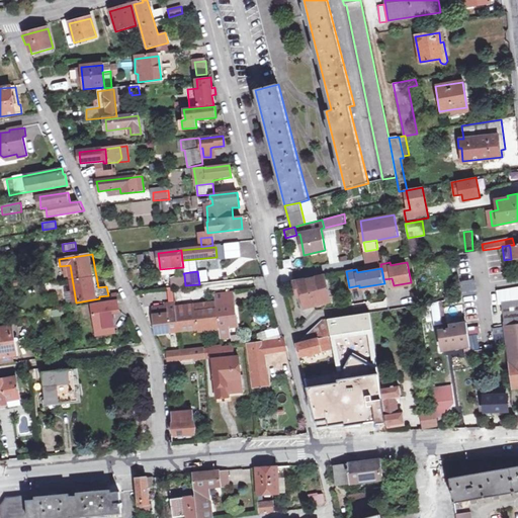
[(184,275),(175,276),(169,280),(170,287),(185,285),(184,275)]
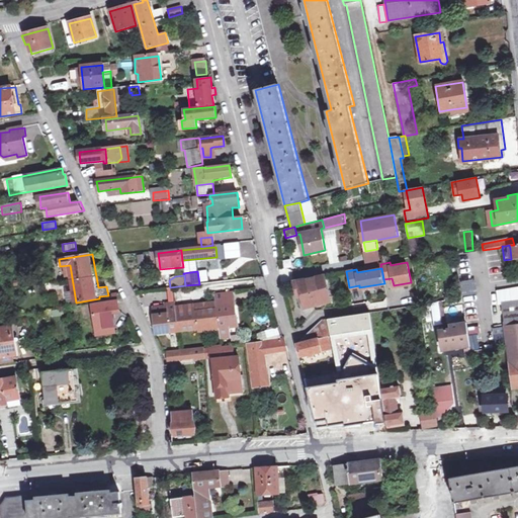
[(325,276),(293,283),(296,293),(300,293),(305,308),(331,301),(325,276)]
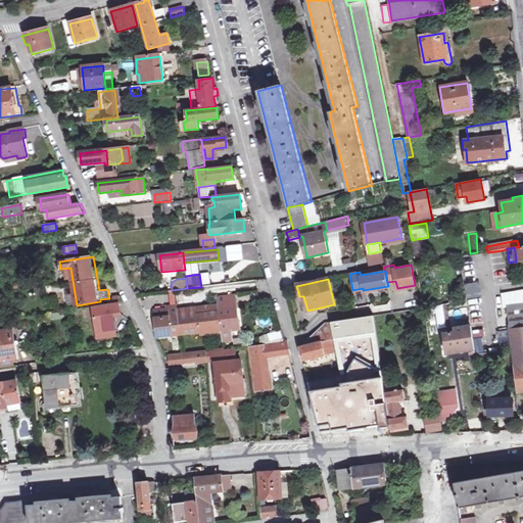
[(155,313),(157,337),(238,327),(235,294),(217,297),(218,304),(176,310),(177,316),(170,317),(169,311),(155,313)]
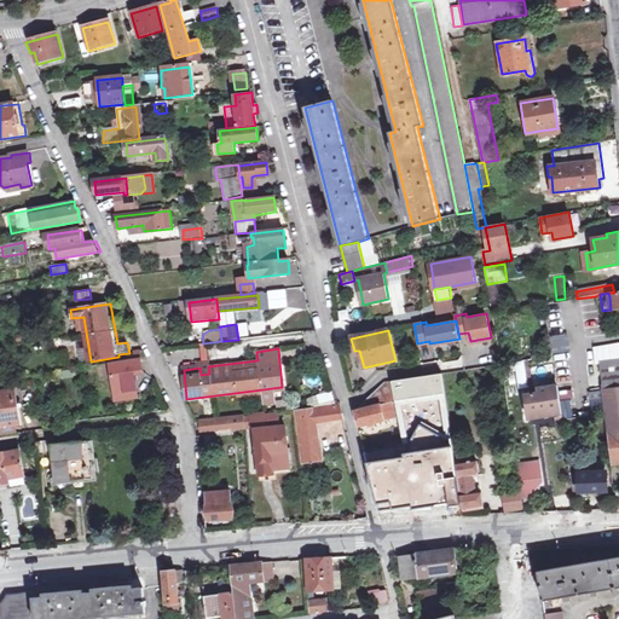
[(111,364),(115,393),(138,389),(137,371),(144,371),(142,359),(111,364)]
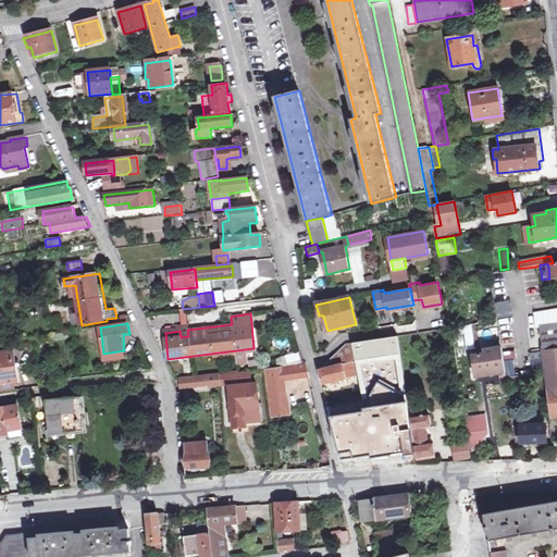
[(556,325),(541,327),(552,419),(556,418),(556,325)]
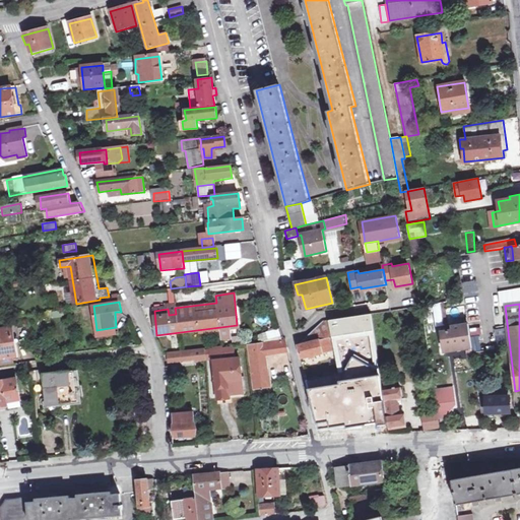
[(334,350),(330,329),(329,321),(323,322),(298,346),(301,359),(334,350)]
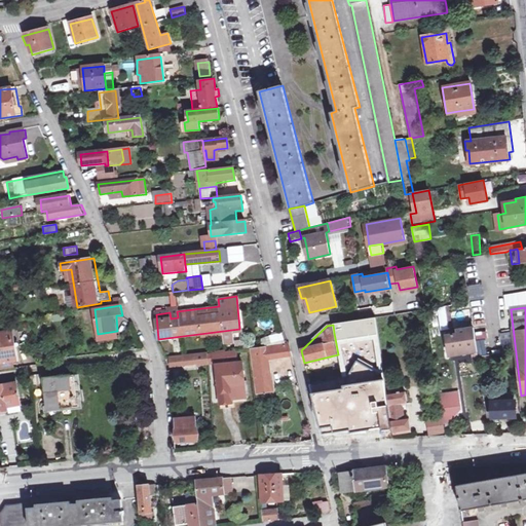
[(474,327),(454,330),(455,334),(447,336),(450,355),(471,352),(473,364),(479,363),(474,327)]
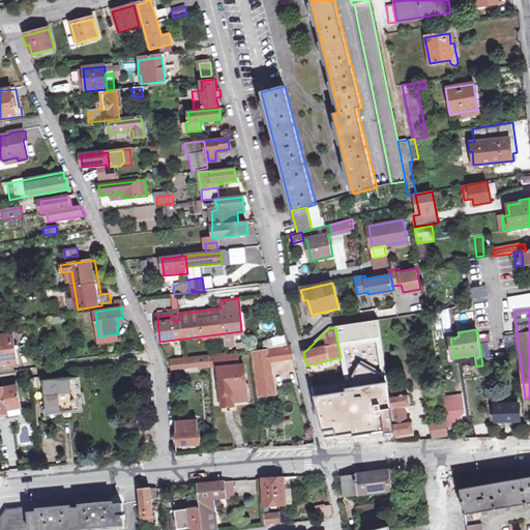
[(12,334),(0,336),(0,365),(17,363),(15,348),(12,334)]
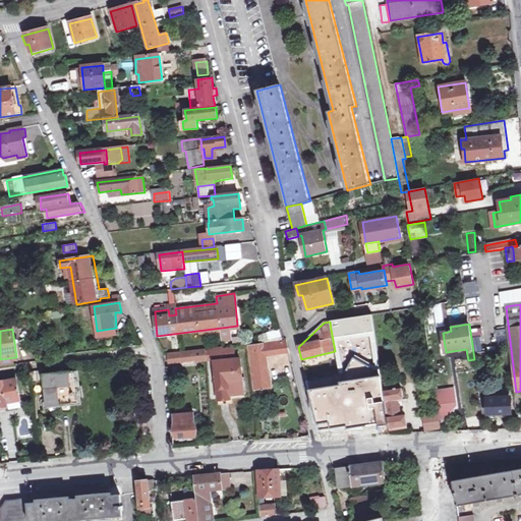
[(261,357),(267,356),(290,353),(288,342),(247,347),(253,390),(270,389),(268,369),(262,370),(261,357)]
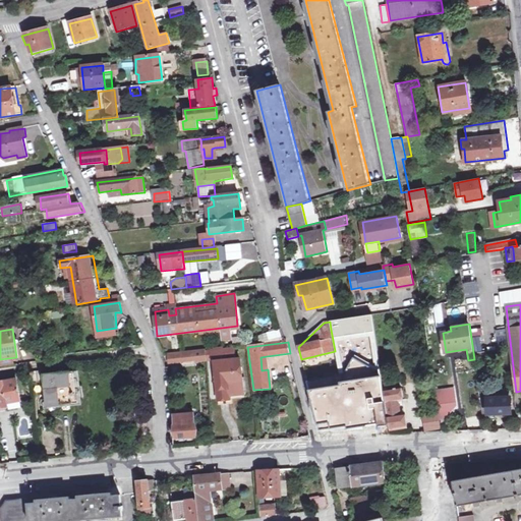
[(227,360),(226,349),(207,351),(206,350),(192,351),(193,360),(207,360),(207,361),(212,360),(212,361),(214,361),(218,400),(229,399),(228,395),(242,394),(239,359),(234,359),(227,360)]
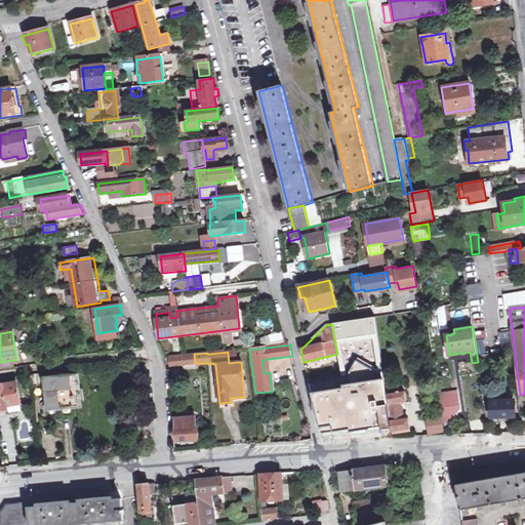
[(183,356),(169,357),(170,366),(184,364),(183,356)]
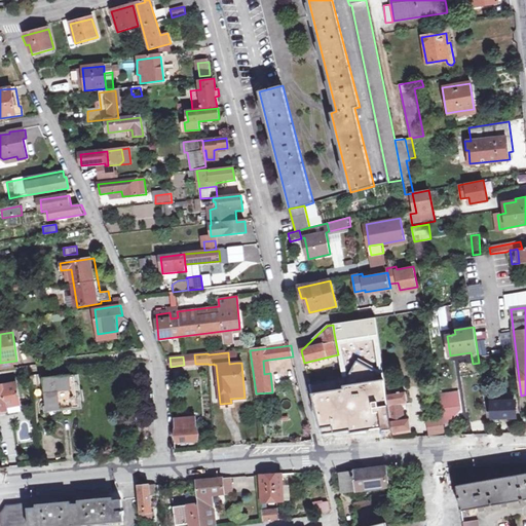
[(70,371),(46,374),(46,381),(44,382),(45,384),(46,398),(48,413),(82,410),(79,378),(71,379),(70,371)]
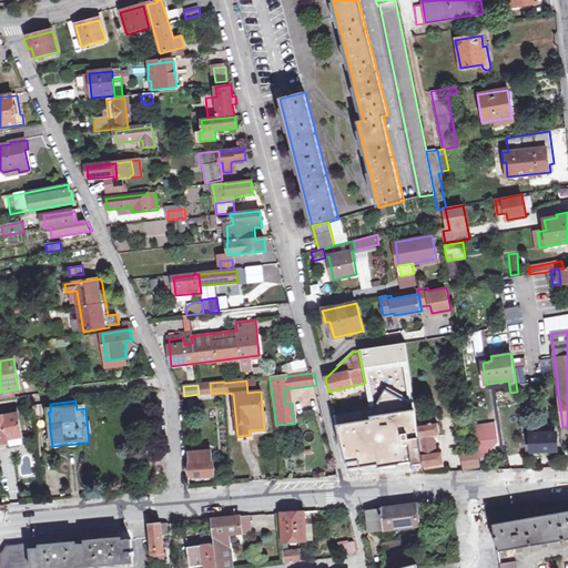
[(36,416),(49,415),(48,413),(50,412),(50,404),(34,406),(36,416)]
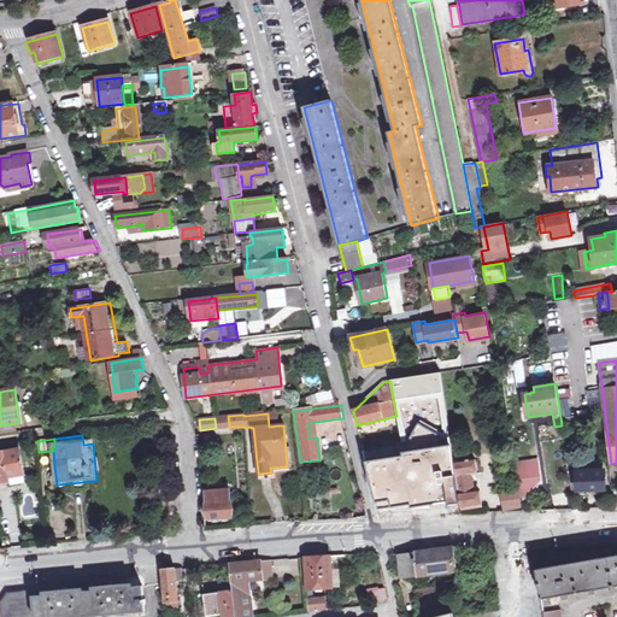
[(453,450),(462,509),(482,505),(475,458),(462,460),(460,448),(453,450)]
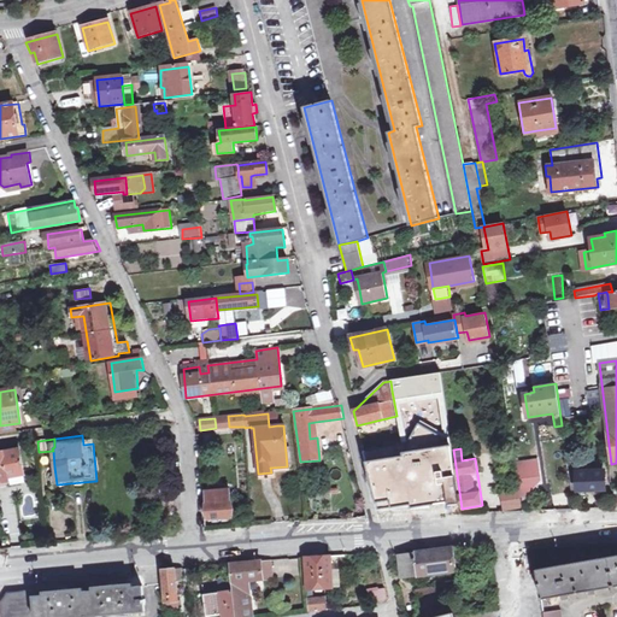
[(0,453),(0,483),(25,480),(22,457),(21,450),(0,453)]
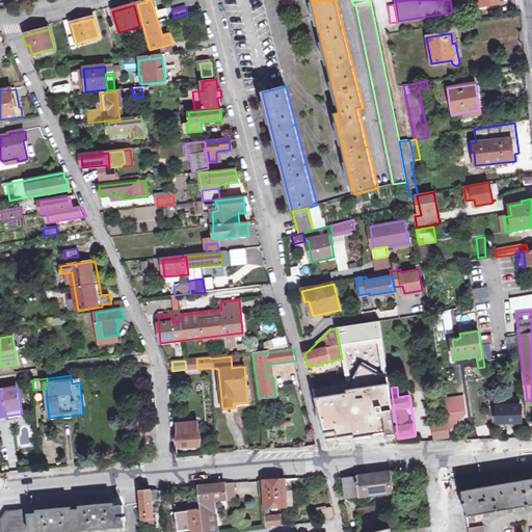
[(445,400),(448,422),(459,420),(466,414),(462,397),(445,400)]
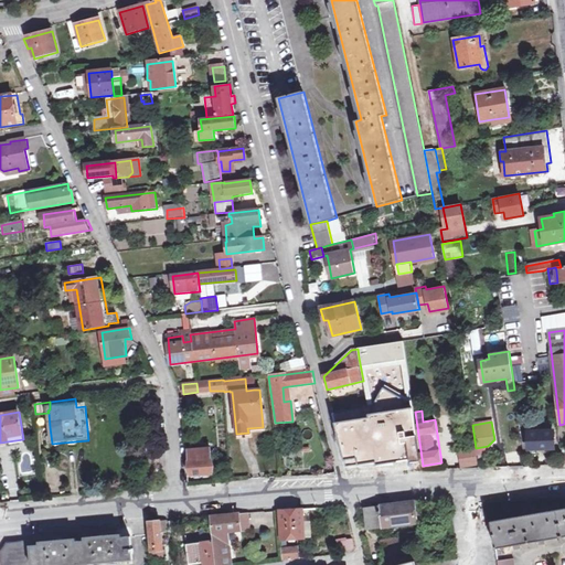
[(529,433),(529,441),(530,450),(542,449),(555,449),(554,432),(547,433),(547,430),(536,432),(536,433),(529,433)]
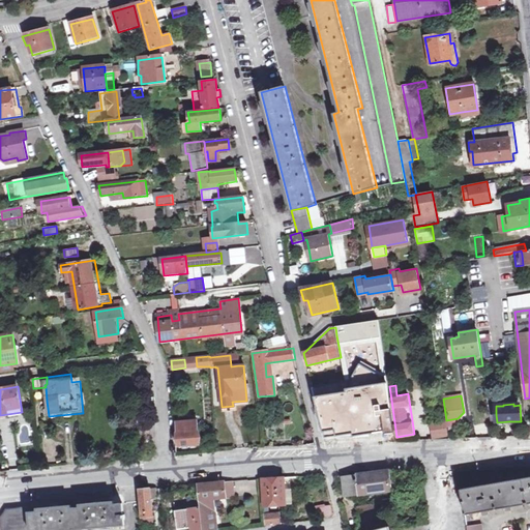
[(174,416),(177,446),(199,445),(198,420),(178,422),(177,416),(174,416)]
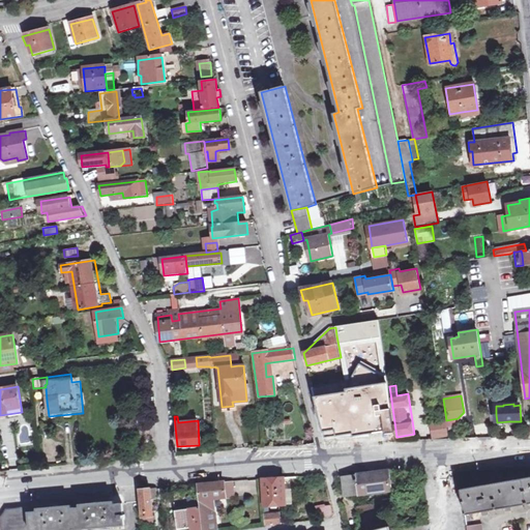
[(459,425),(458,418),(446,420),(447,428),(459,425)]
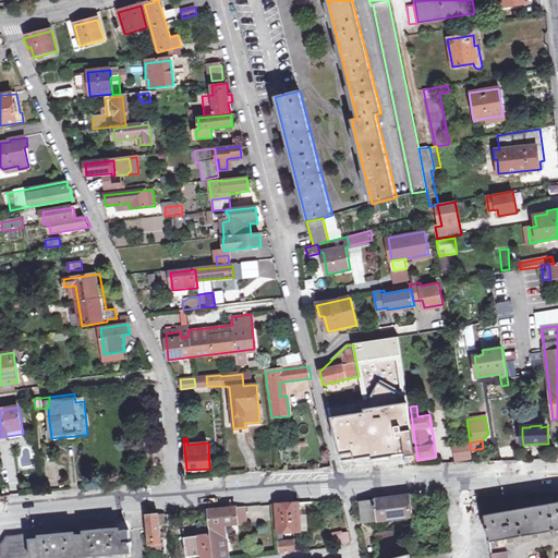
[(361,502),(363,521),(411,516),(409,497),(361,502)]
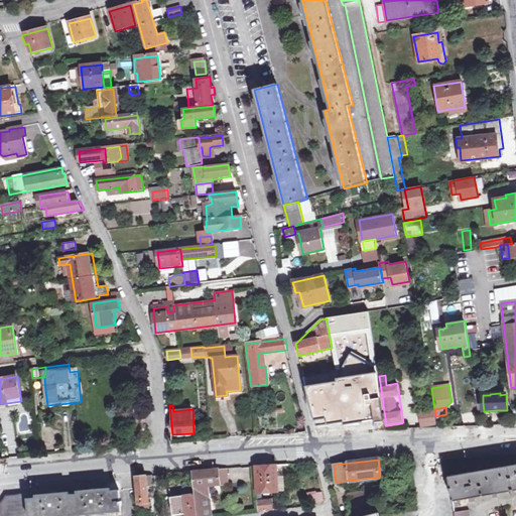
[(454,501),(515,490),(515,465),(449,476),(454,501)]
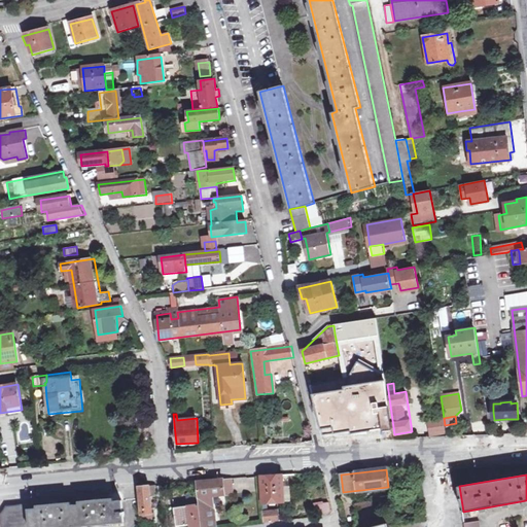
[(262,477),(265,503),(291,501),(290,491),(287,491),(286,476),(262,477)]
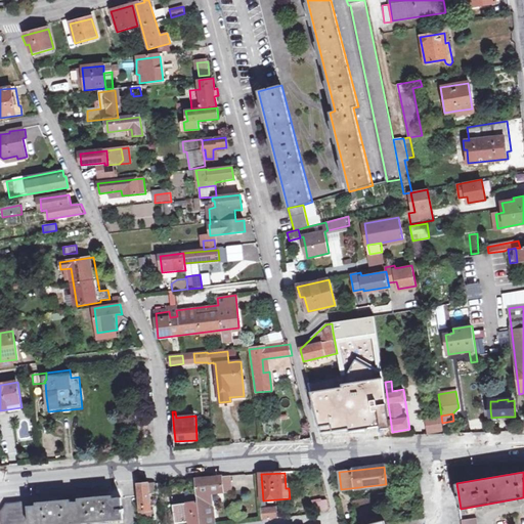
[(223,477),(224,490),(233,489),(232,476),(223,477)]
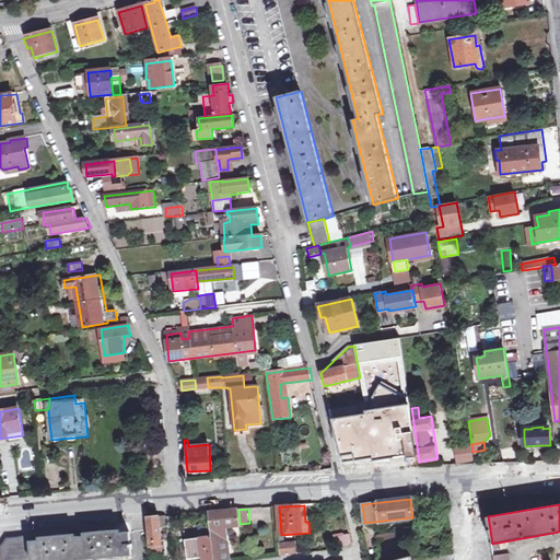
[(211,536),(199,538),(187,539),(189,559),(202,558),(202,559),(229,559),(226,526),(240,525),(240,524),(238,510),(210,512),(212,536),(211,536)]
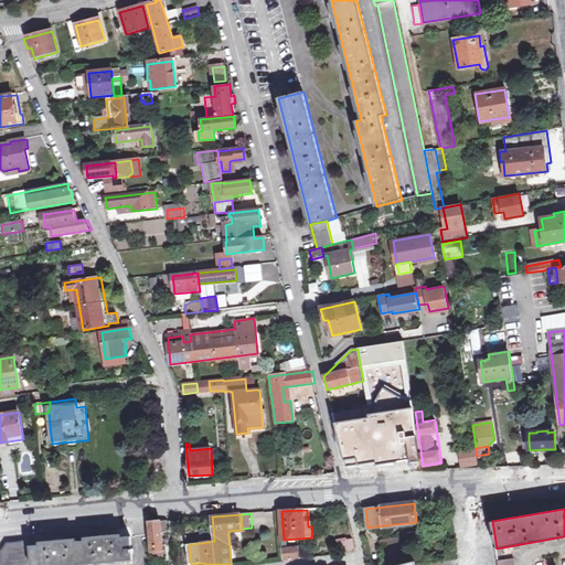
[(149,528),(152,555),(164,554),(162,533),(168,532),(167,520),(149,521),(149,528)]
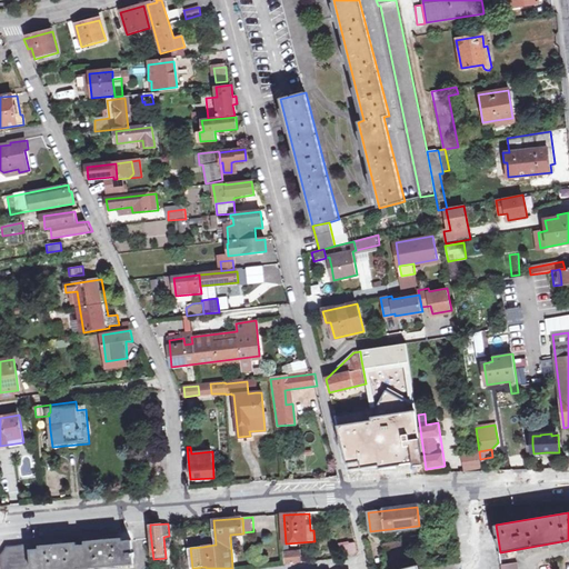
[(202,547),(215,545),(213,532),(201,533),(202,547)]
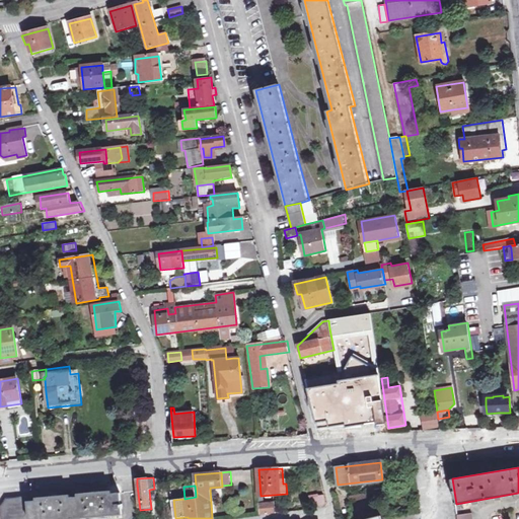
[(66,518),(122,514),(122,507),(123,506),(123,504),(122,504),(121,494),(99,496),(98,493),(91,494),(91,497),(57,500),(57,497),(50,497),(50,500),(29,502),(29,498),(8,500),(2,509),(3,518),(66,518)]
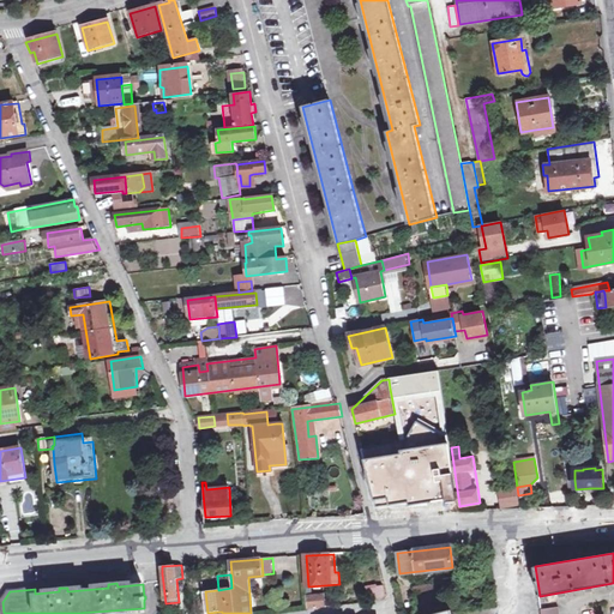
[(417,607),(437,605),(434,584),(416,588),(417,597),(416,599),(417,607)]
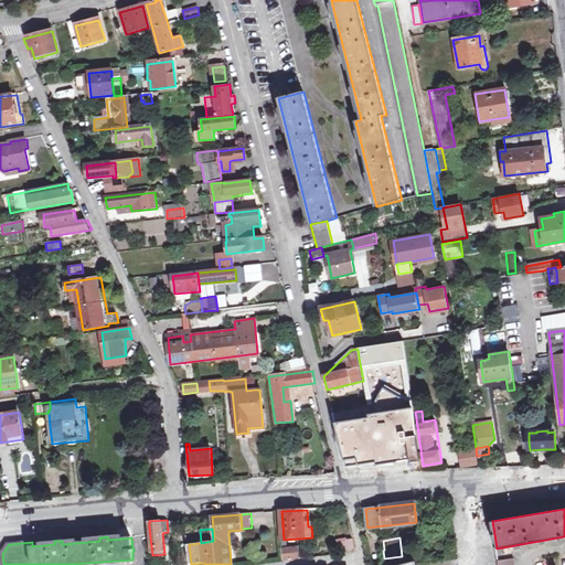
[(340,553),(355,550),(352,540),(338,543),(340,553)]
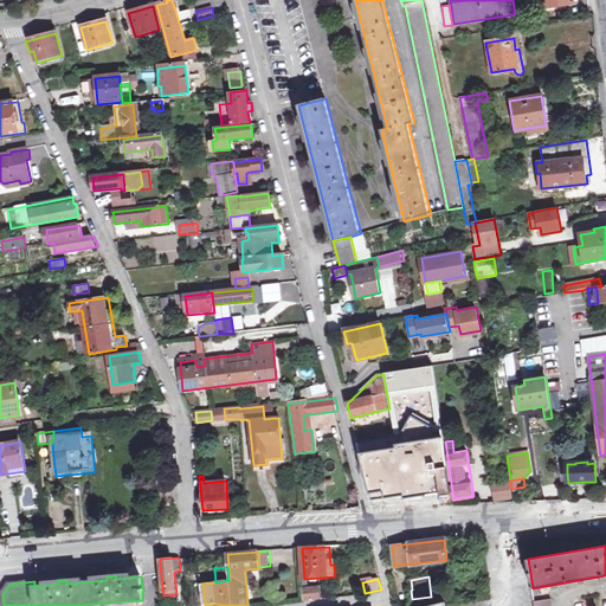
[(303,588),(304,601),(322,599),(321,587),(303,588)]
